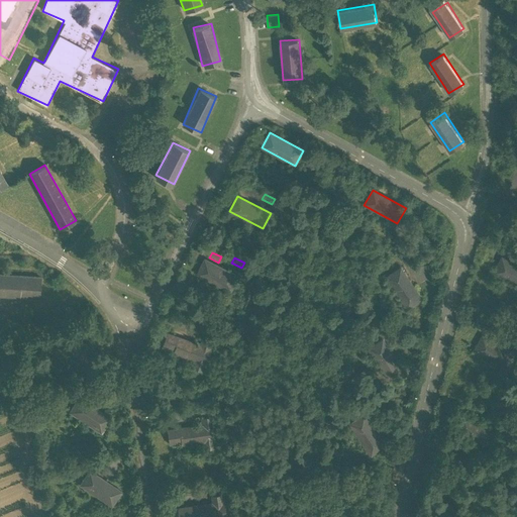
[(395,261),(384,257),(383,264),(394,267),(395,261)]
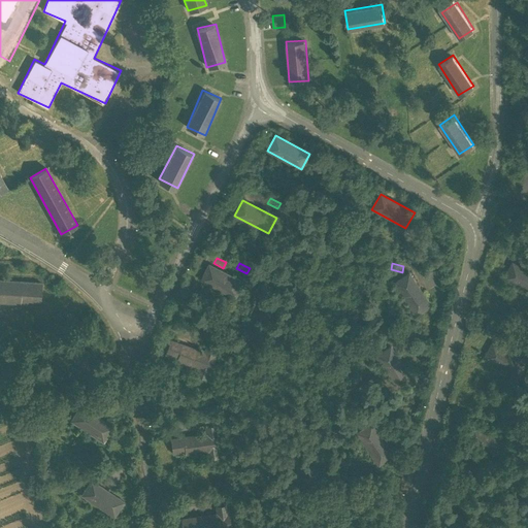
[(527,270),(513,263),(504,278),(527,290),(527,270)]
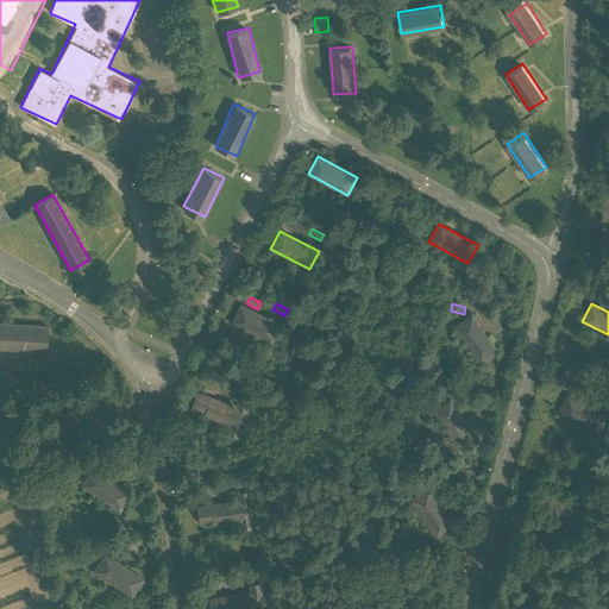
[(281,325),(240,305),(231,322),(271,343),(281,325)]
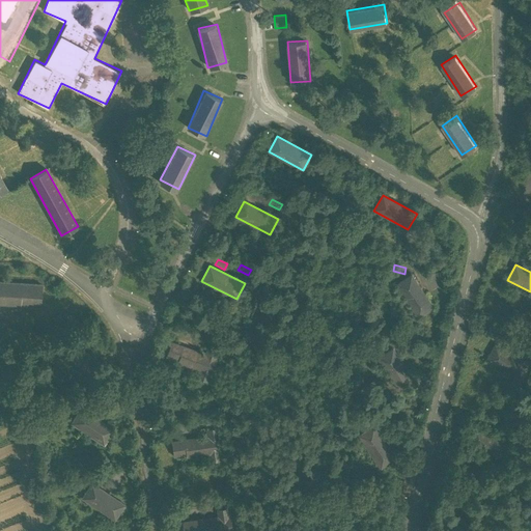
[(432,307),(411,275),(396,285),(418,317),(432,307)]
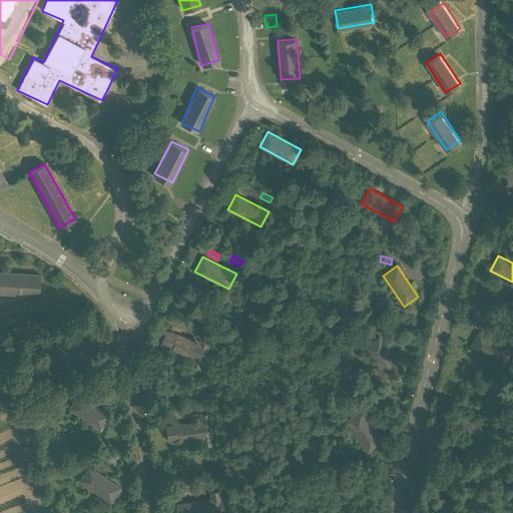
[(0,293),(39,296),(40,275),(0,272),(0,293)]
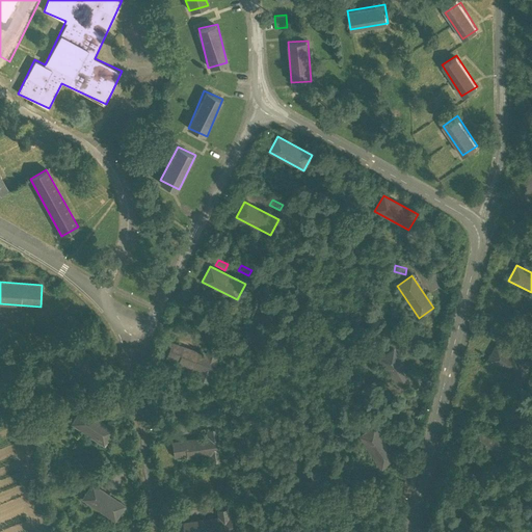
[(222,343),(211,339),(209,345),(219,349),(222,343)]
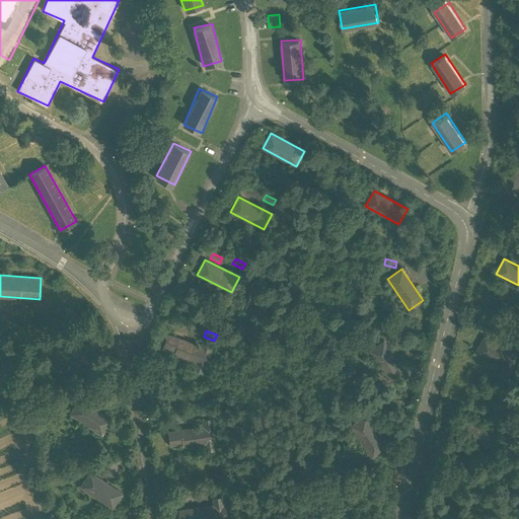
[(190,367),(205,372),(214,345),(201,341),(200,344),(170,334),(165,349),(193,358),(190,367)]
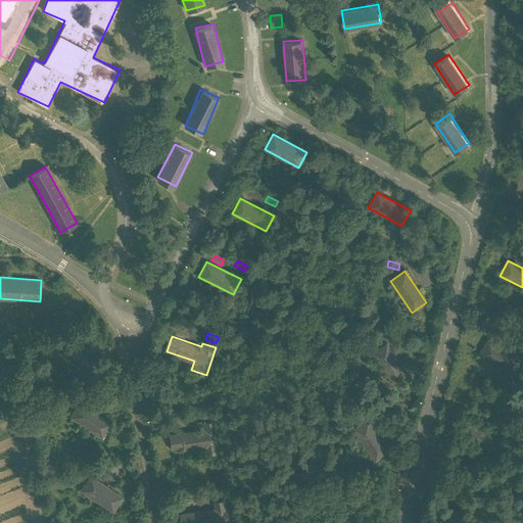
[(42,337),(32,343),(36,348),(45,342),(42,337)]
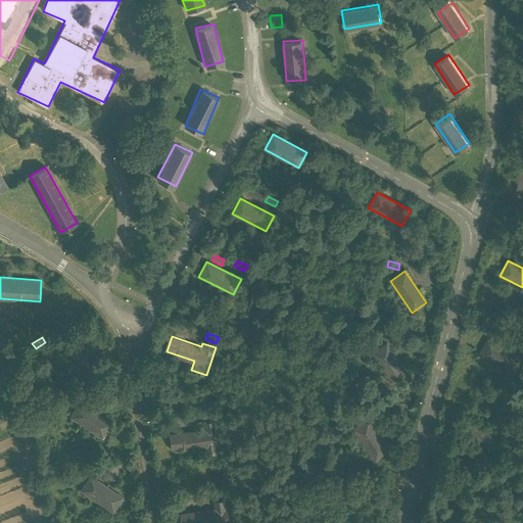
[(88,349),(52,337),(47,350),(55,353),(54,357),(83,366),(88,349)]
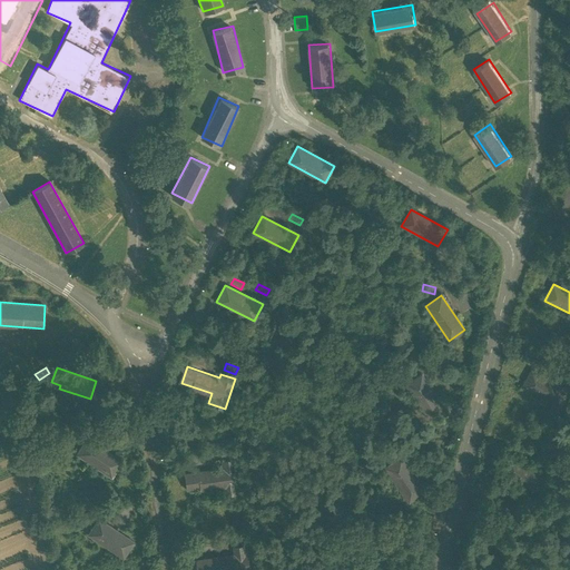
[(569,390),(532,370),(523,386),(561,406),(569,390)]
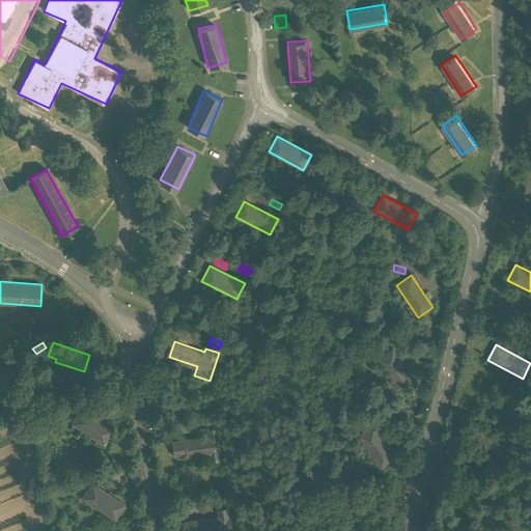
[(530,354),(530,348),(523,344),(520,350),(530,356),(530,354)]
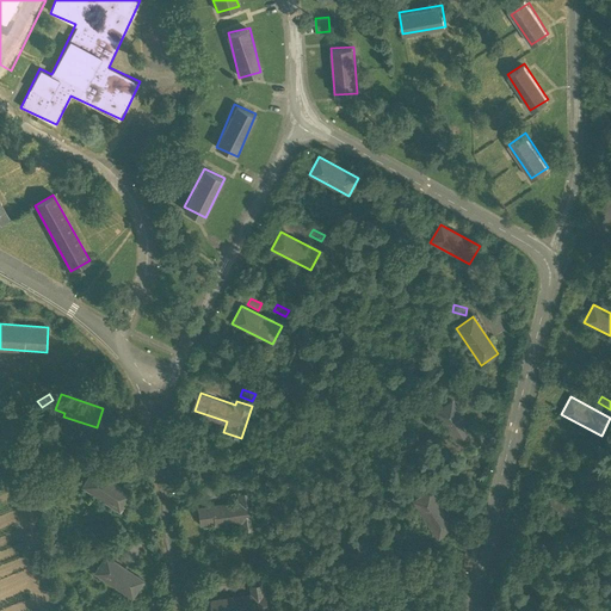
[(477,438),(452,401),(436,413),(461,450),(477,438)]
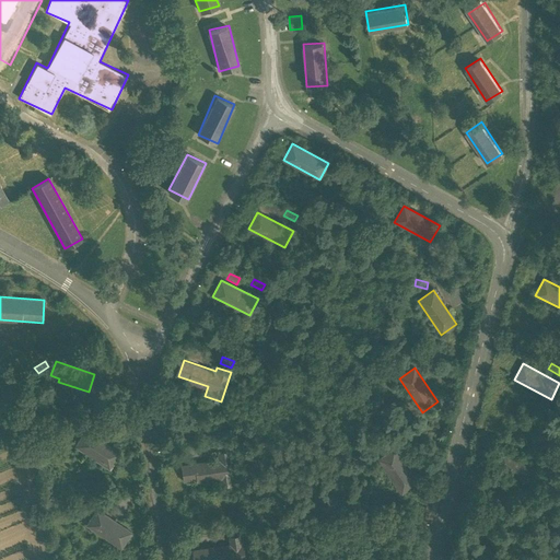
[(119,453),(85,430),(77,443),(84,448),(83,451),(109,469),(119,453)]
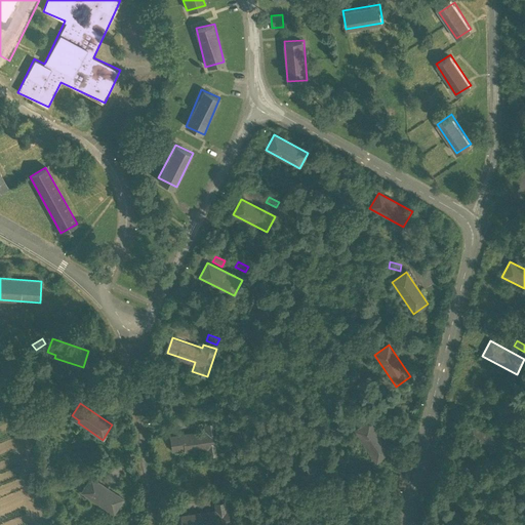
[(391,453),(369,421),(355,431),(376,462),(391,453)]
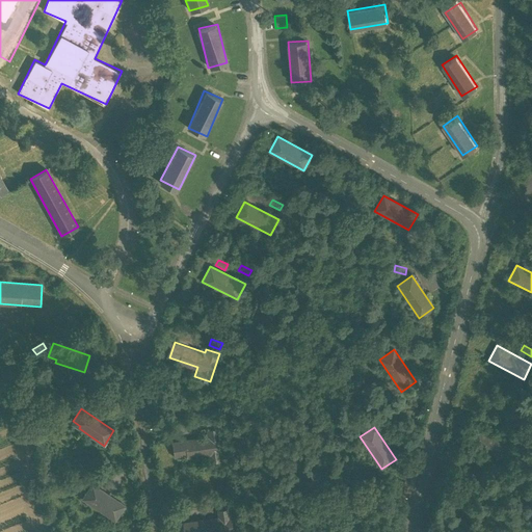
[(513,432),(503,427),(500,432),(510,439),(513,432)]
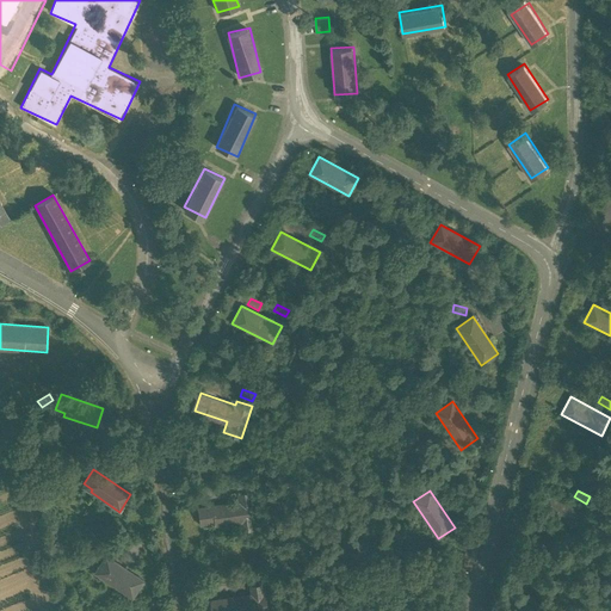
[(250,492),(238,493),(239,501),(222,504),(197,508),(201,524),(215,522),(215,525),(242,520),(244,530),(255,528),(254,519),(255,519),(253,500),(251,500),(250,492)]
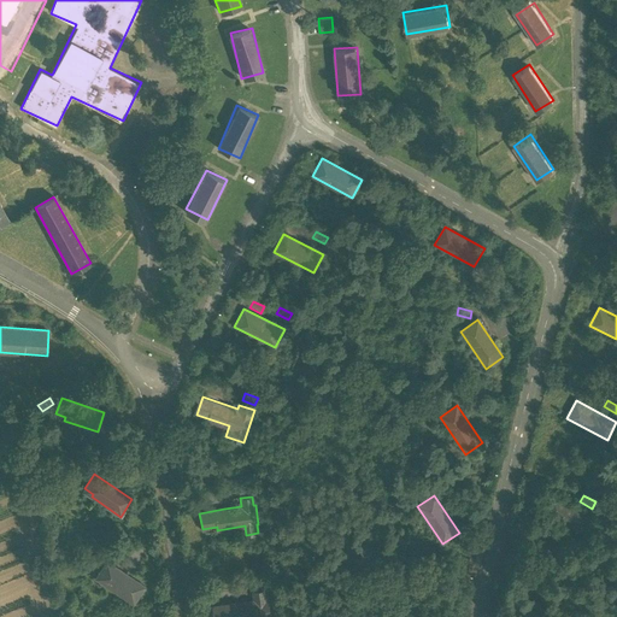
[(98,554),(84,557),(86,564),(99,562),(98,554)]
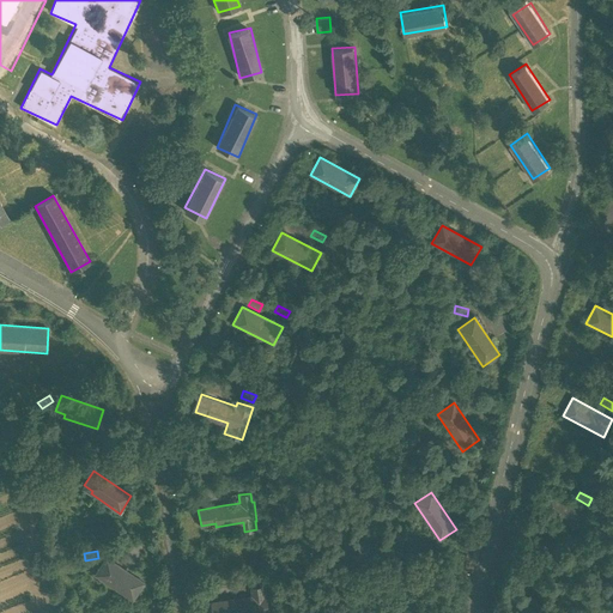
[(143,583),(105,558),(96,572),(104,578),(103,581),(132,600),(143,583)]
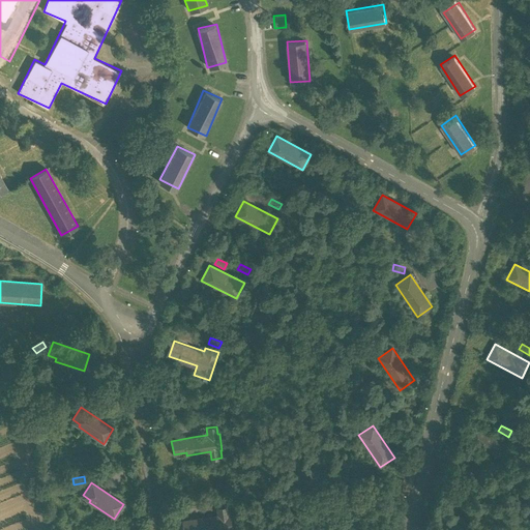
[(228,506),(217,507),(218,516),(204,518),(195,519),(183,521),(184,529),(233,529),(231,513),(229,513),(228,506)]
